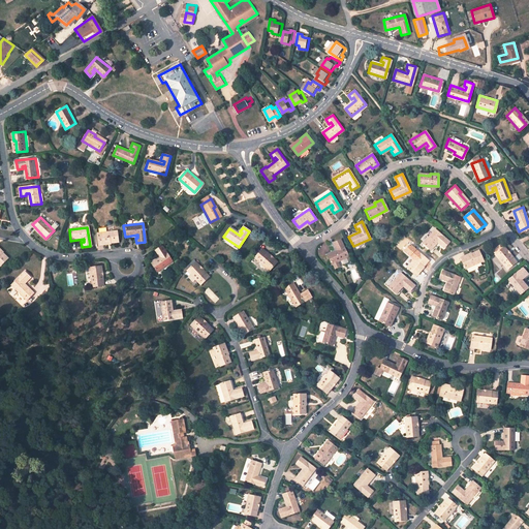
[(435,228),(423,243),(431,249),(439,240),(441,242),(440,244),(443,247),(449,241),(435,228)]
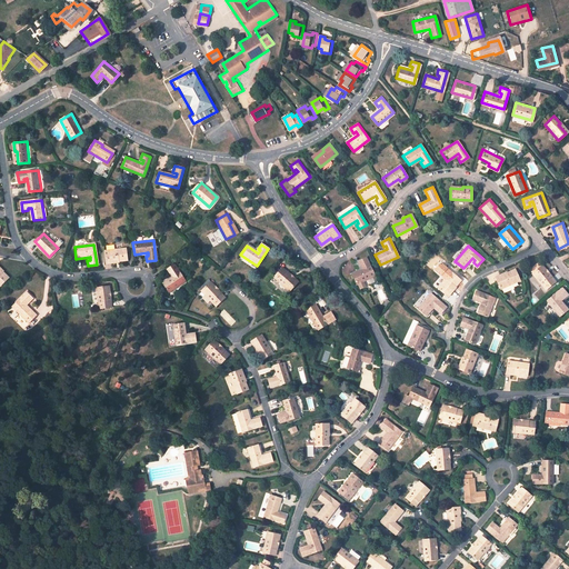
[(126,258),(125,248),(102,250),(105,263),(113,262),(113,259),(126,258)]
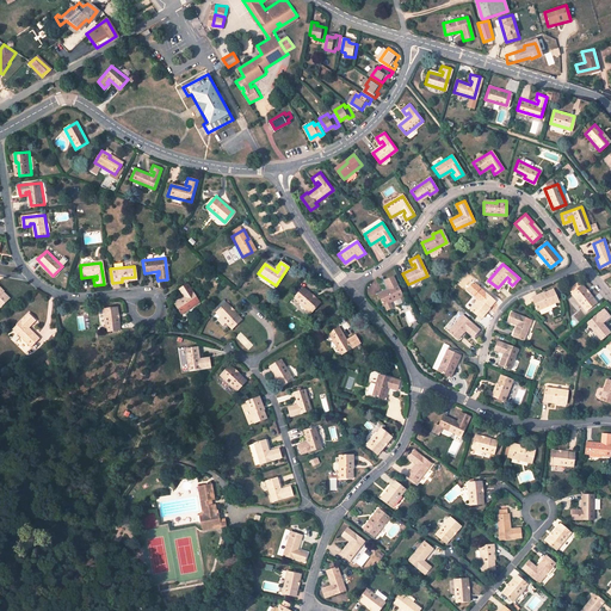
[(393,275),(384,279),(387,284),(389,284),(390,287),(378,292),(383,304),(402,295),(393,275)]
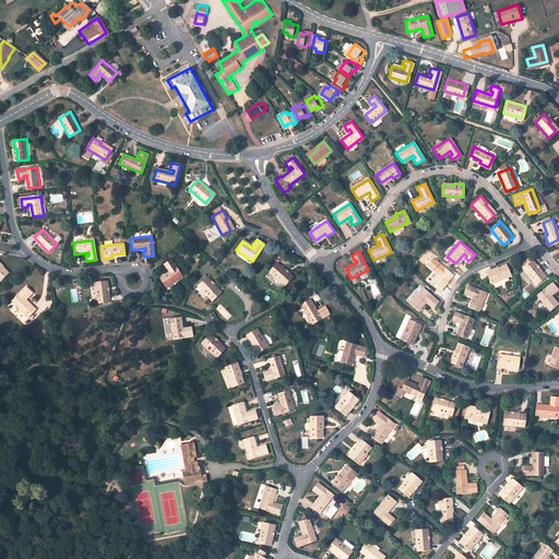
[(528,258),(521,265),(524,269),(523,270),(536,285),(546,277),(533,261),(532,262),(528,258)]
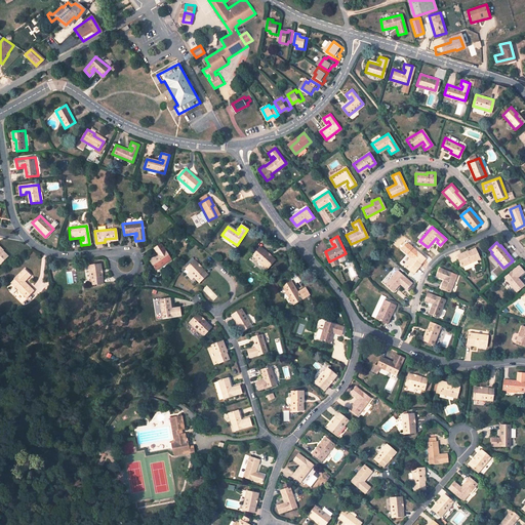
[(171,260),(160,244),(153,249),(156,253),(158,251),(160,254),(150,261),(156,271),(171,260)]
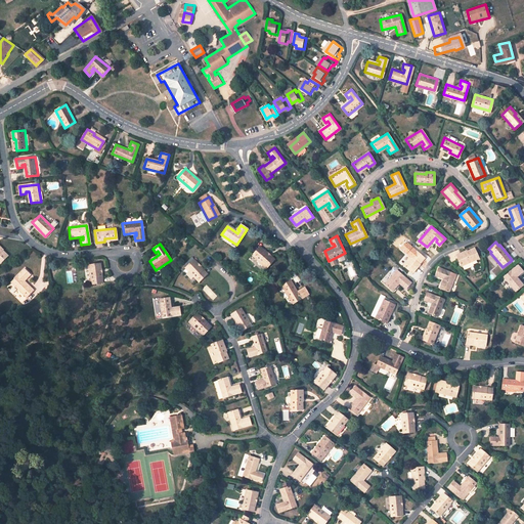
[(404,245),(403,244),(398,249),(404,254),(406,252),(408,254),(409,252),(412,254),(402,266),(410,272),(418,263),(419,264),(424,258),(405,244),(404,245)]
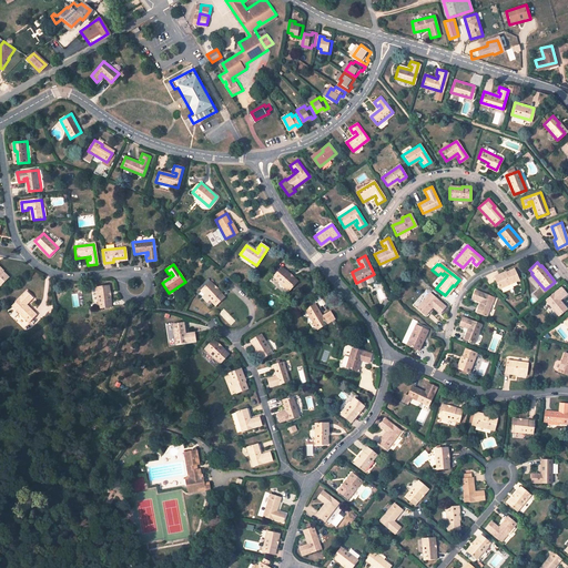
[(507,273),(495,279),(500,288),(519,279),(514,267),(506,272),(507,273)]
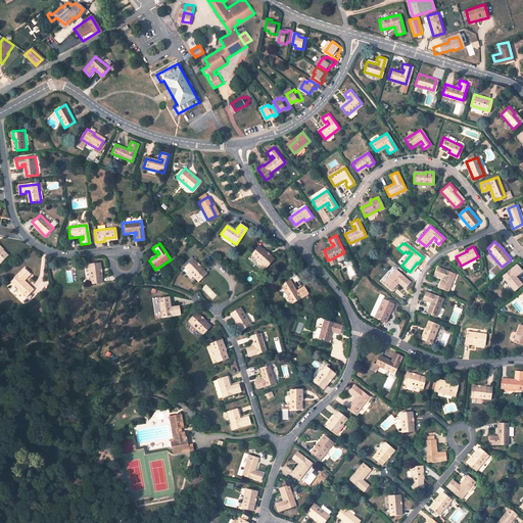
[(273,259),(258,247),(251,256),(265,269),(273,259)]
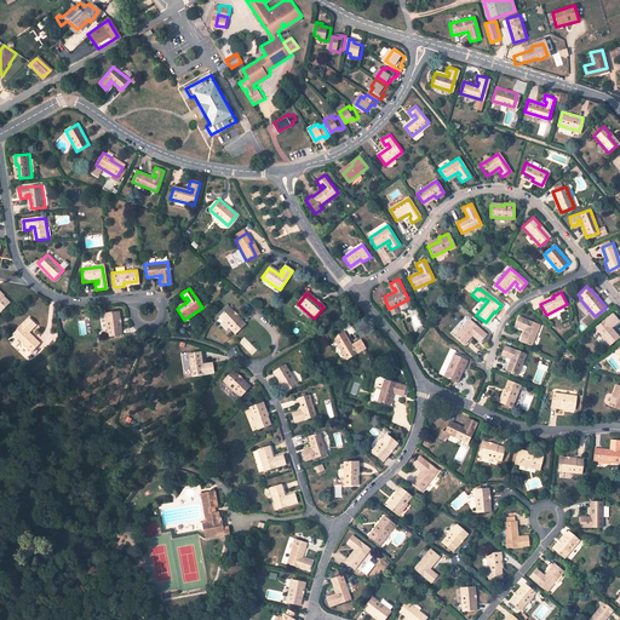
[(538,300),(544,298),(543,296),(530,300),(534,309),(540,305),(538,300)]
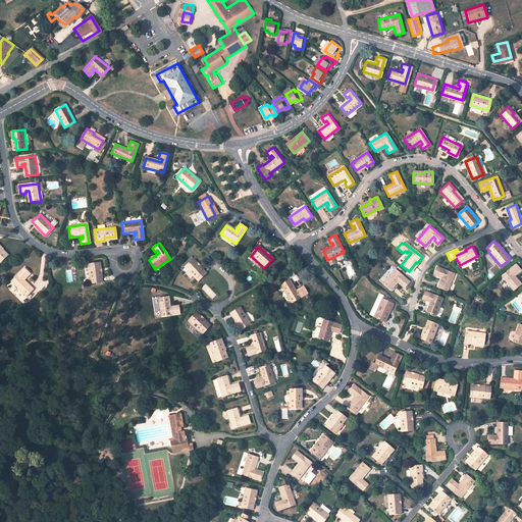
[(203,271),(189,258),(181,267),(195,280),(203,271)]
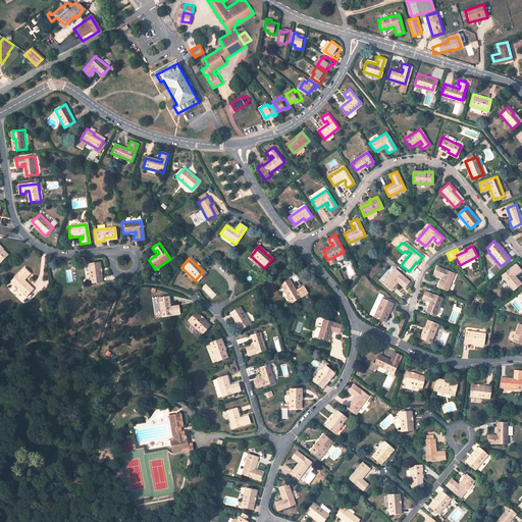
[(87,263),(89,282),(101,280),(98,262),(87,263)]
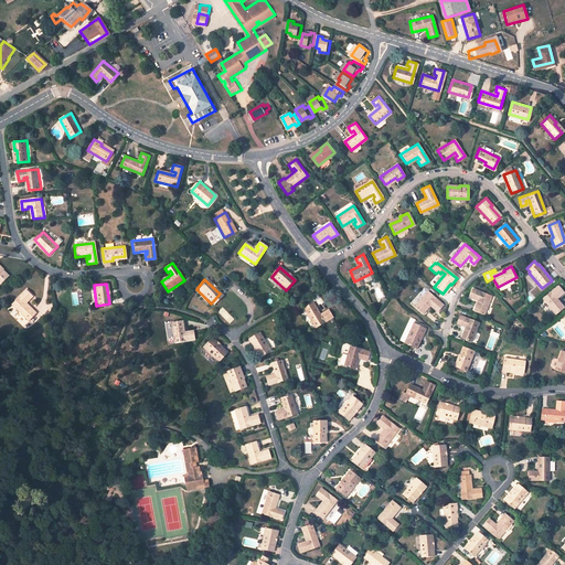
[(558,286),(543,299),(556,313),(564,307),(555,296),(558,292),(561,295),(564,292),(558,286)]
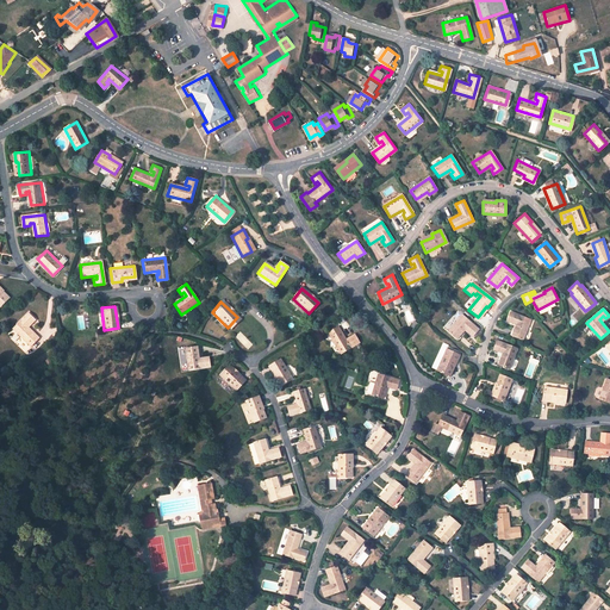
[(510,312),(506,321),(511,323),(512,319),(517,321),(511,335),(523,340),(530,319),(510,312)]
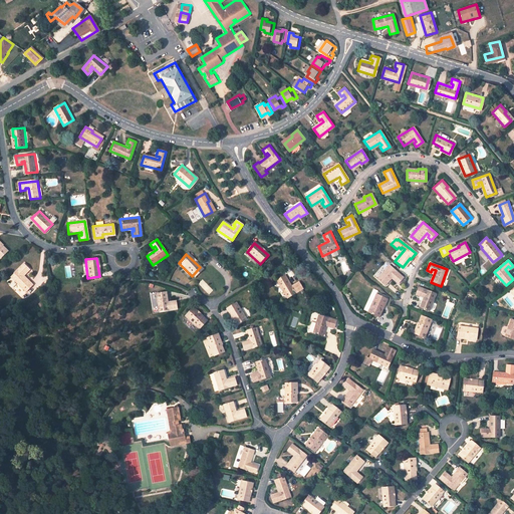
[(24,273),(28,269),(23,264),(9,277),(24,292),(31,284),(21,273),(23,272),(24,273)]
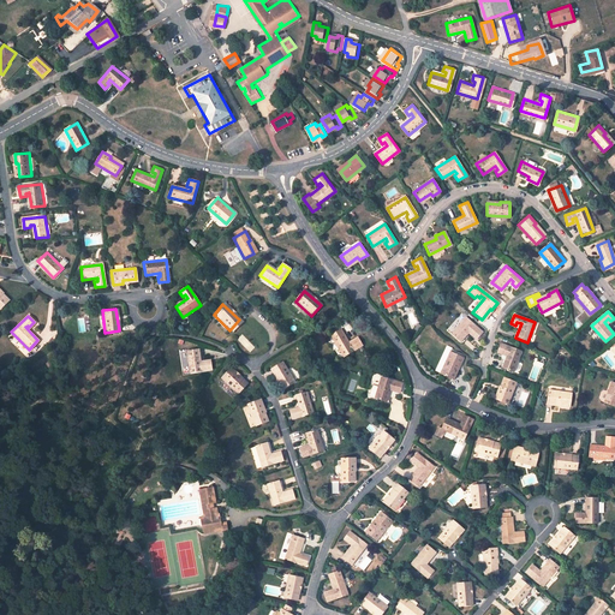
[(466,317),(451,334),(460,341),(470,330),(473,333),(471,335),(476,339),(482,332),(466,317)]
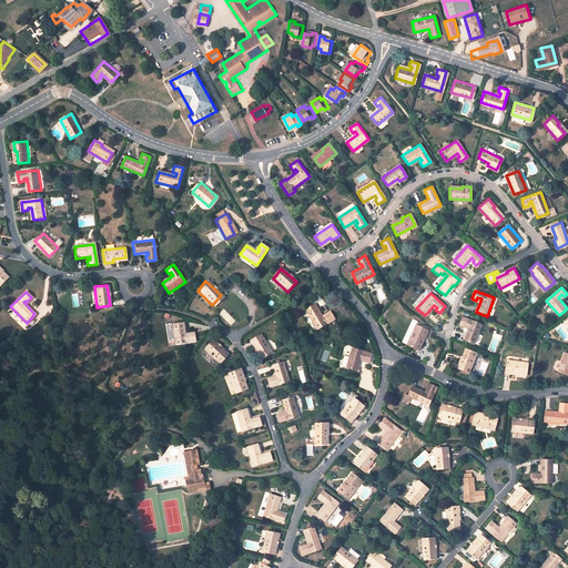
[(317,331),(335,320),(331,312),(325,315),(326,317),(323,320),(315,305),(305,311),(317,331)]
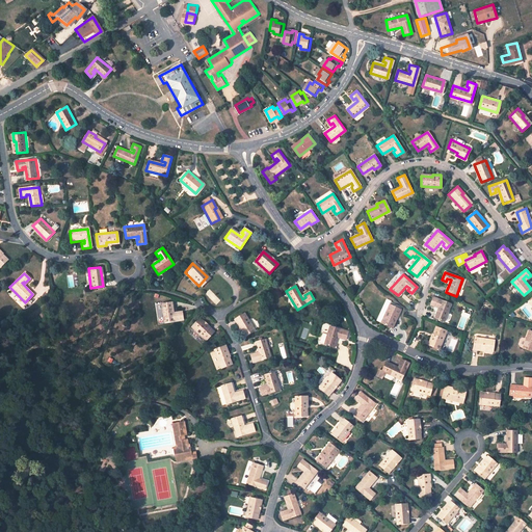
[(451,302),(433,295),(430,302),(434,304),(435,301),(440,303),(434,316),(445,320),(451,302)]
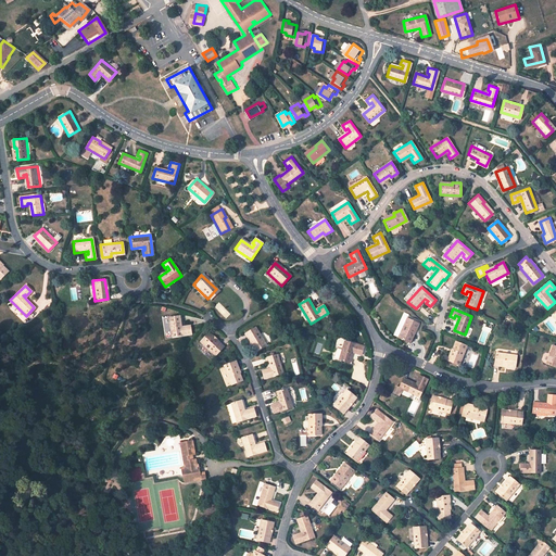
[(168,317),(171,337),(191,335),(190,326),(184,326),(184,329),(181,329),(179,316),(168,317)]
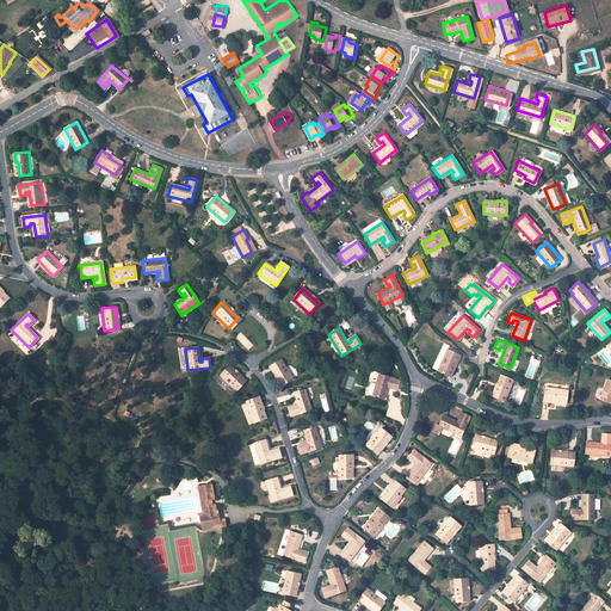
[(461,353),(448,349),(439,370),(450,374),(455,362),(457,363),(461,353)]
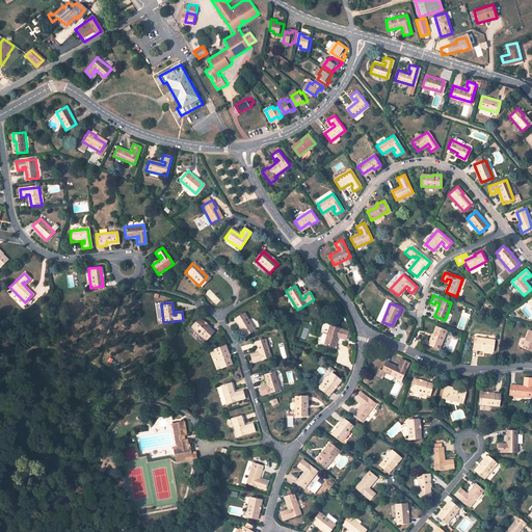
[(245,336),(255,329),(244,313),(234,319),(245,336)]
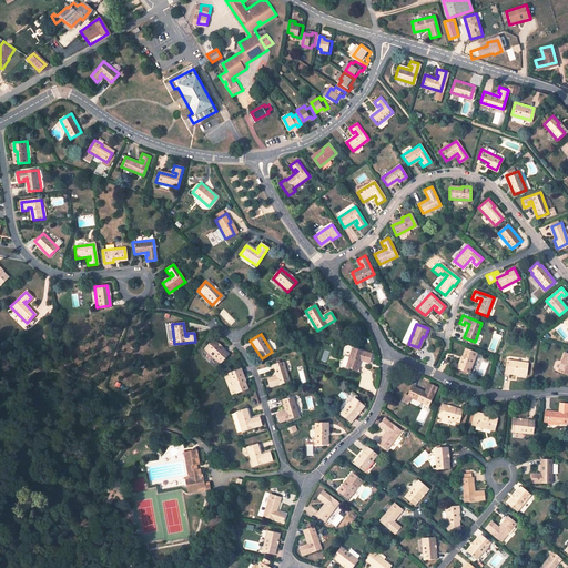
[(213,338),(204,347),(220,363),(220,362),(227,354),(213,338)]
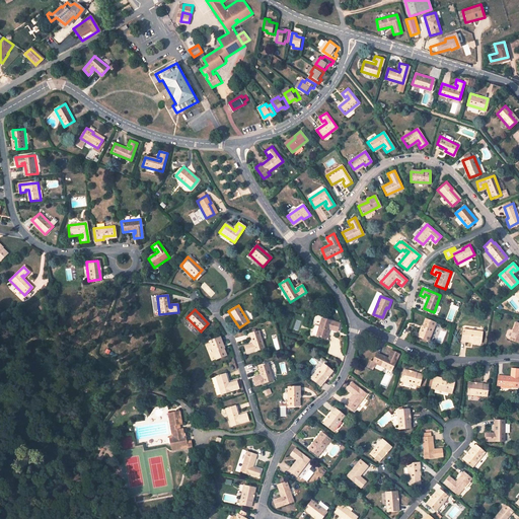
[(340,323),(322,316),(314,334),(324,338),(329,325),(332,326),(331,328),(337,330),(340,323)]
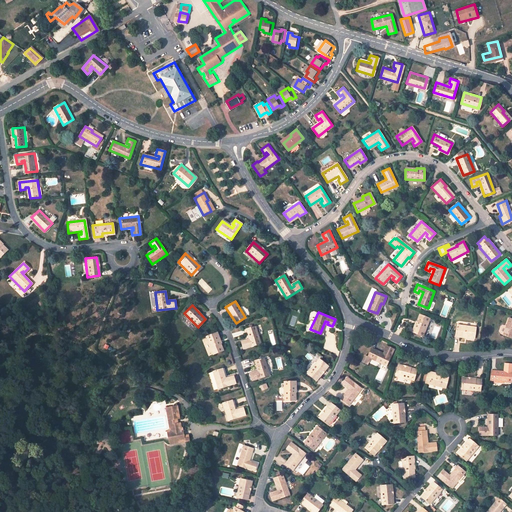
[(430,317),(419,314),(417,322),(419,322),(416,333),(425,335),(430,317)]
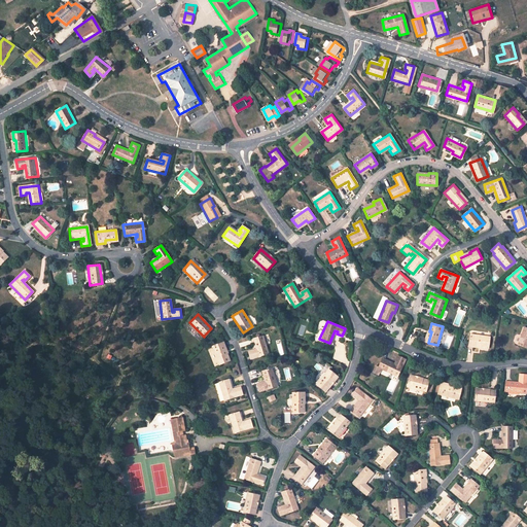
[(491,335),(471,332),(470,343),(482,344),(482,346),(490,347),(491,335)]
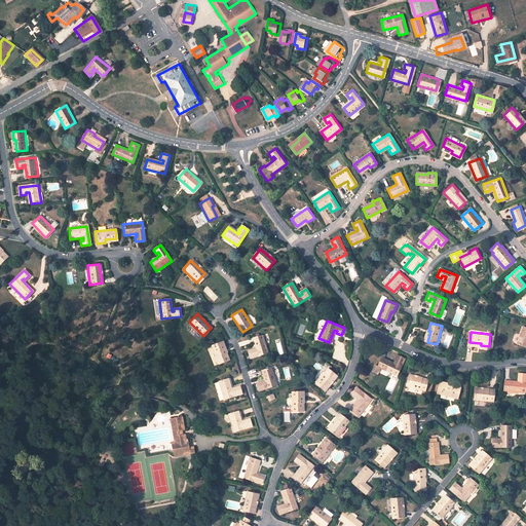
[(252,351),(247,353),(249,360),(266,353),(260,336),(252,339),(256,352),(253,353),(252,351)]
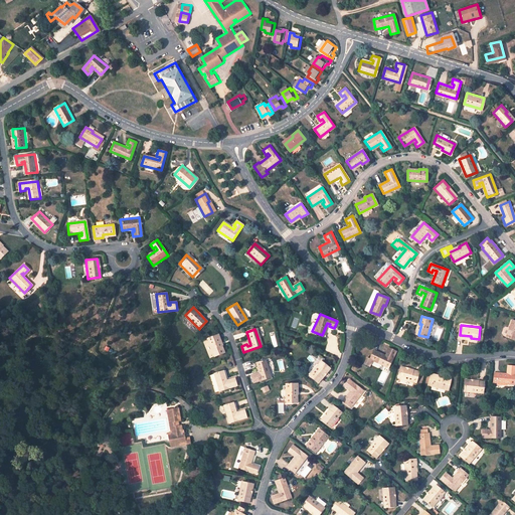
[(214,335),(206,338),(213,356),(223,352),(221,346),(219,347),(214,335)]
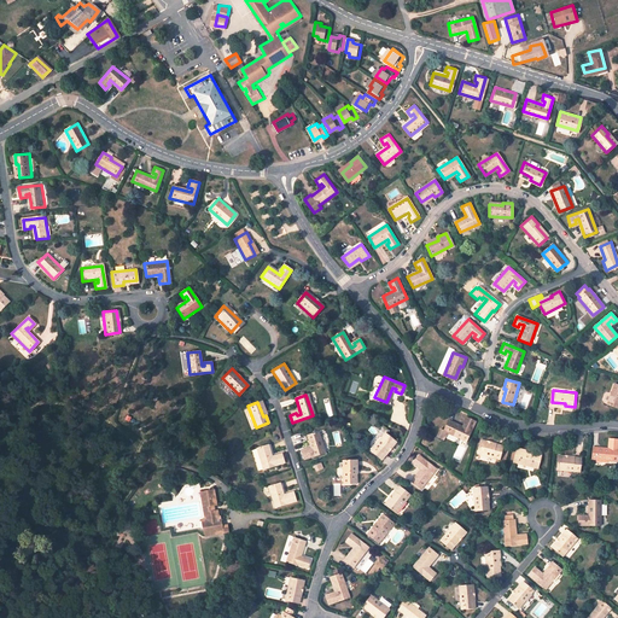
[(449,420),(443,431),(439,430),(436,437),(443,441),(448,433),(466,442),(476,421),(467,418),(465,424),(467,425),(466,429),(449,420)]
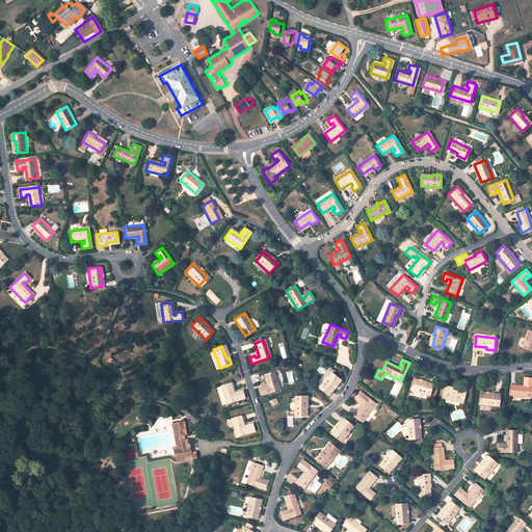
[(274,373),(265,375),(268,389),(265,390),(264,388),(259,389),(262,397),(281,391),(274,373)]
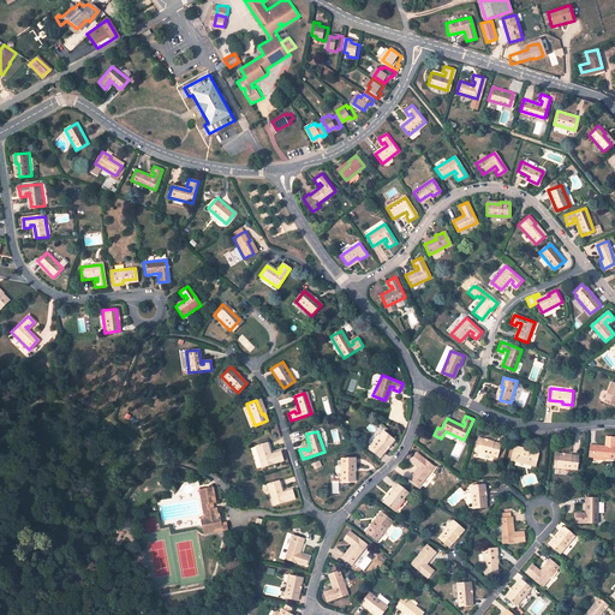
[(382,431),(368,449),(380,458),(393,440),(382,431)]
